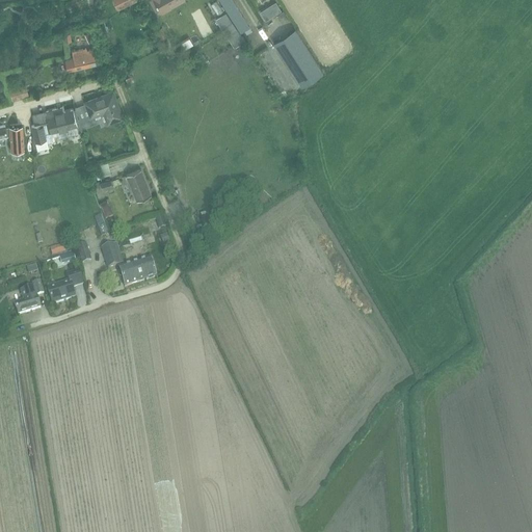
[(113,0),(118,9),(137,0),(136,0),(113,0)]
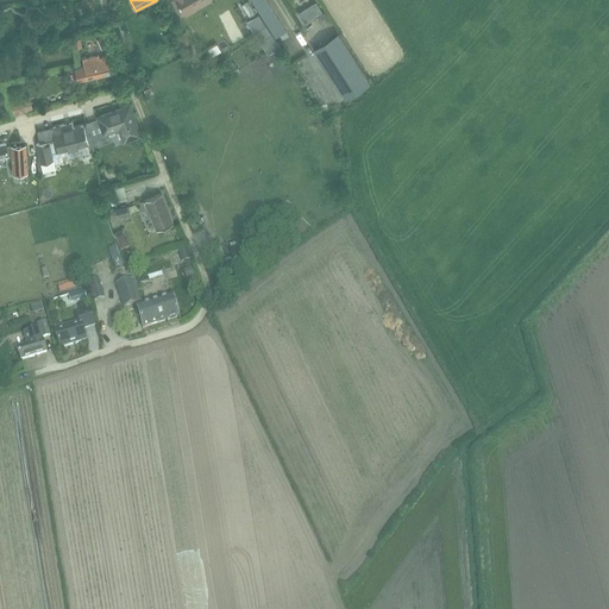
[(171,0),(179,14),(183,12),(186,16),(195,10),(193,6),(202,0),(171,0)]
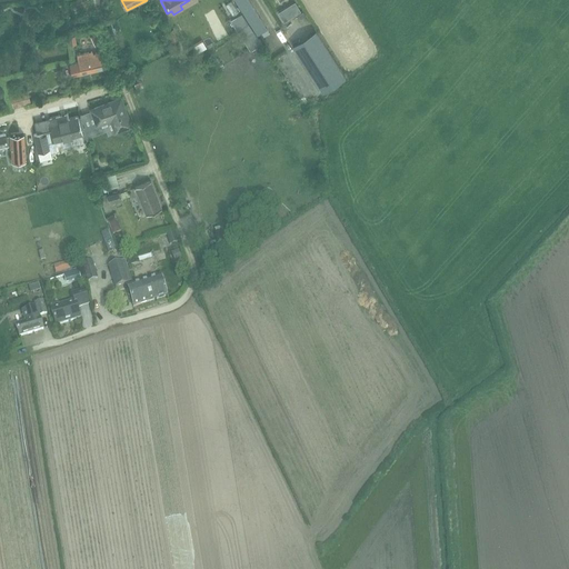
[(235,0),(257,36),(267,30),(248,0),(235,0)]
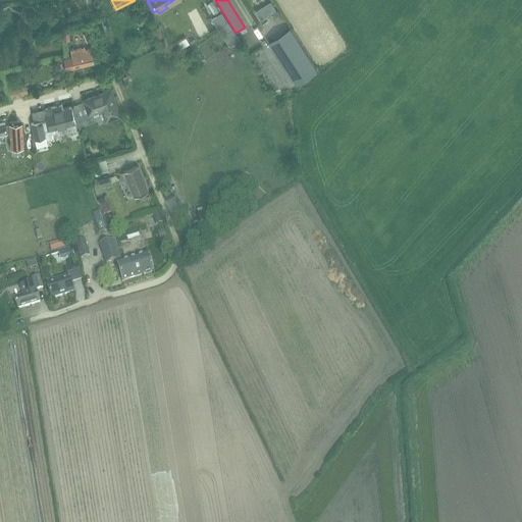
[(222,12),(212,18),(224,37),(233,32),(222,12)]
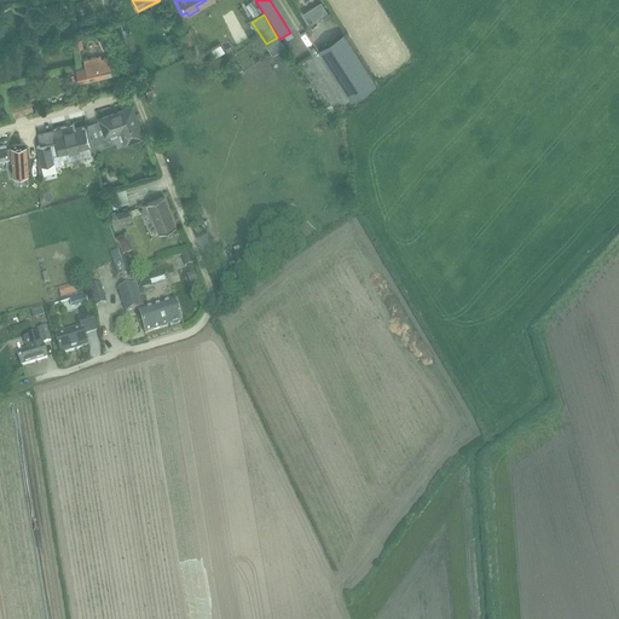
[(318,51),(351,102),(376,86),(343,35),(318,51)]
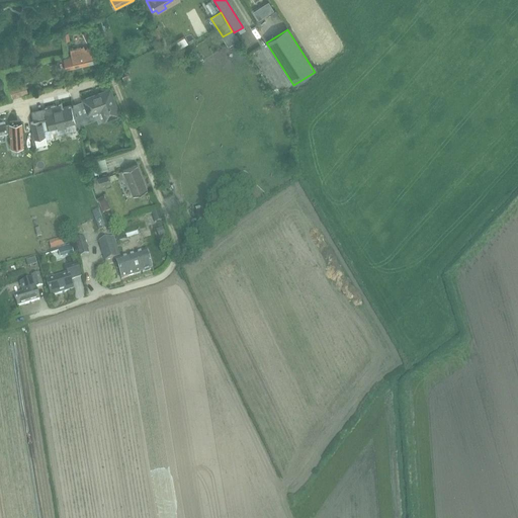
[(84,50),(84,48),(70,51),(72,58),(64,60),(67,70),(96,63),(92,48),(84,50)]
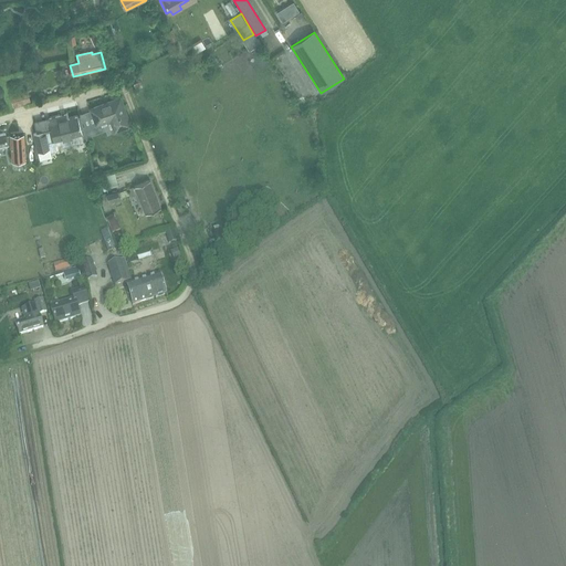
[(25,104),(22,93),(11,96),(14,107),(25,104)]
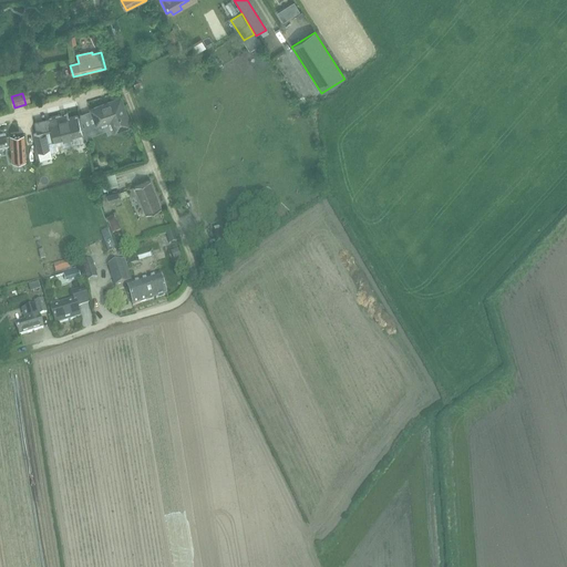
[(91,110),(94,120),(96,126),(111,121),(115,132),(131,126),(121,99),(91,110)]
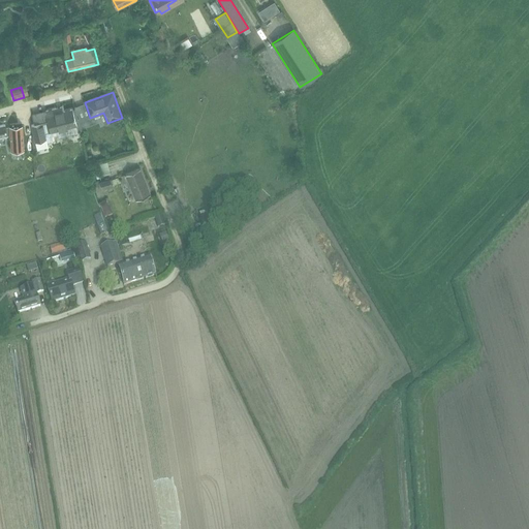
[(57,109),(45,112),(49,122),(49,124),(47,125),(49,132),(52,131),(53,134),(58,133),(59,137),(78,132),(75,125),(76,125),(72,109),(64,112),(63,106),(57,109)]
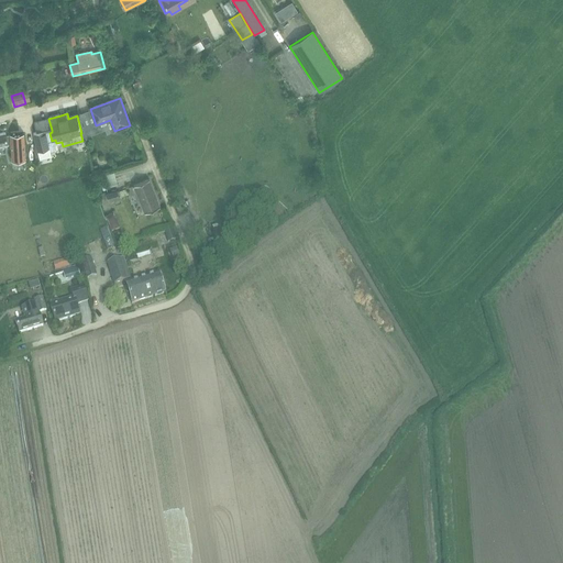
[(37,133),(34,134),(36,146),(40,158),(40,159),(52,156),(50,151),(57,148),(56,143),(55,140),(52,141),(50,133),(52,132),(52,130),(37,133)]
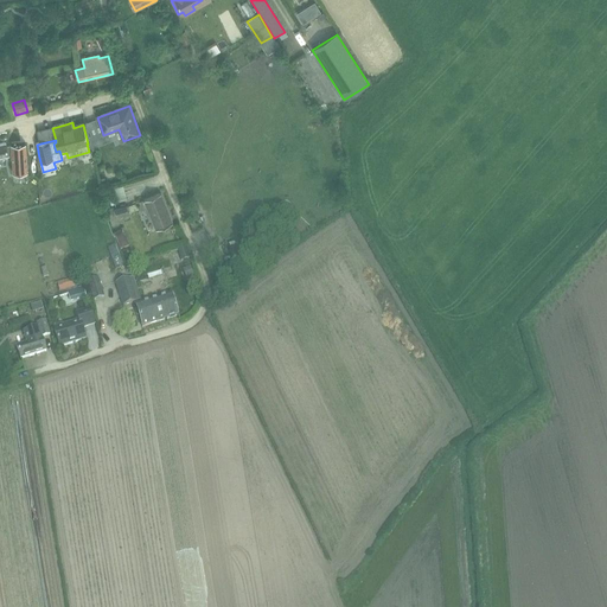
[(0,158),(8,155),(12,154),(13,173),(27,172),(25,144),(11,145),(12,146),(6,147),(6,144),(0,144),(0,158)]
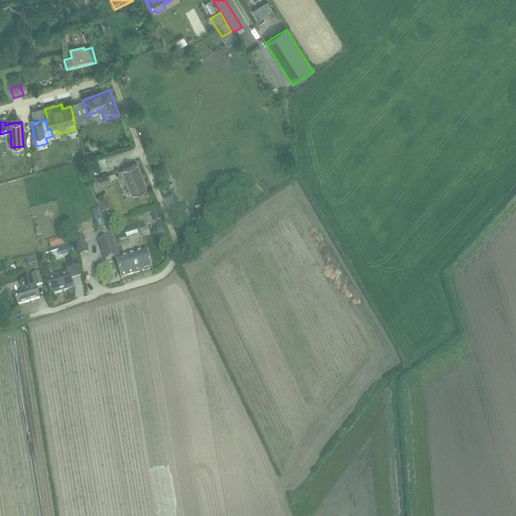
[(137,164),(135,165),(123,170),(133,196),(147,189),(137,164)]
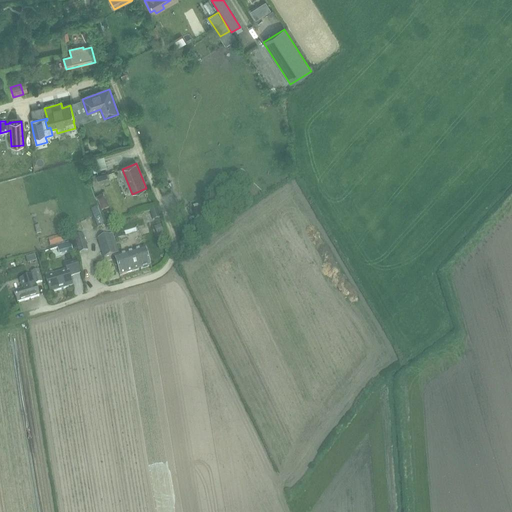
[(98,177),(100,184),(110,181),(108,174),(98,177)]
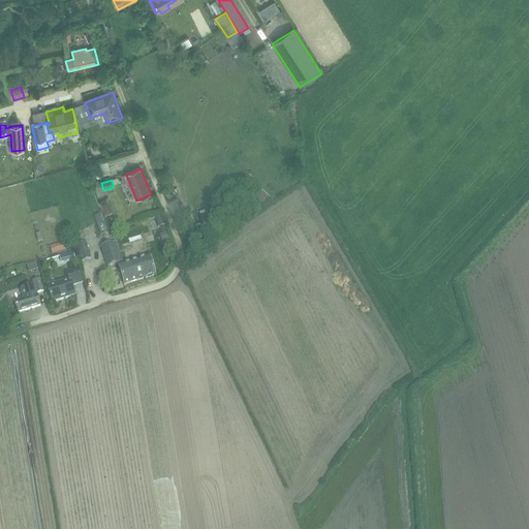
[(87,239),(92,254),(99,252),(94,237),(87,239)]
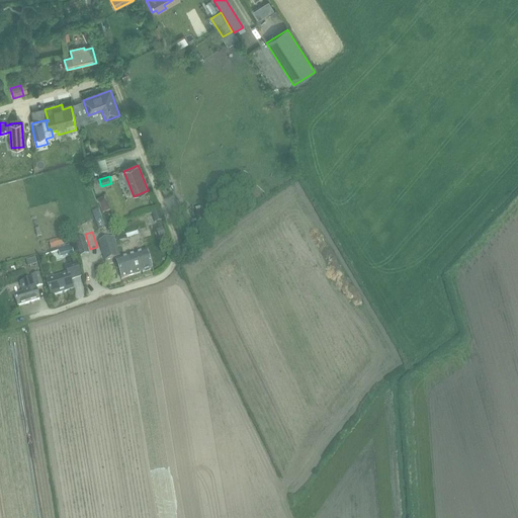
[(49,242),(51,249),(63,245),(62,239),(49,242)]
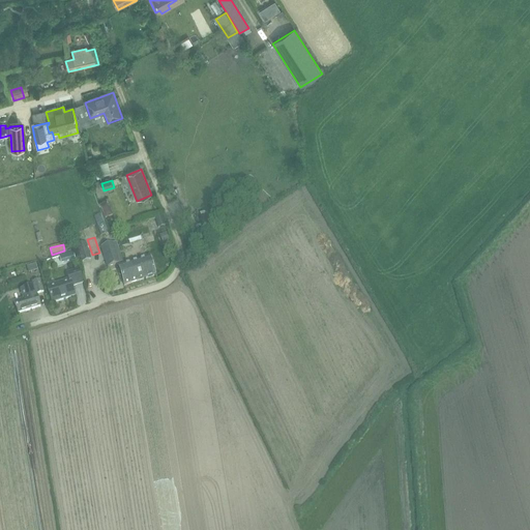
[(101,247),(108,267),(119,264),(113,244),(101,247)]
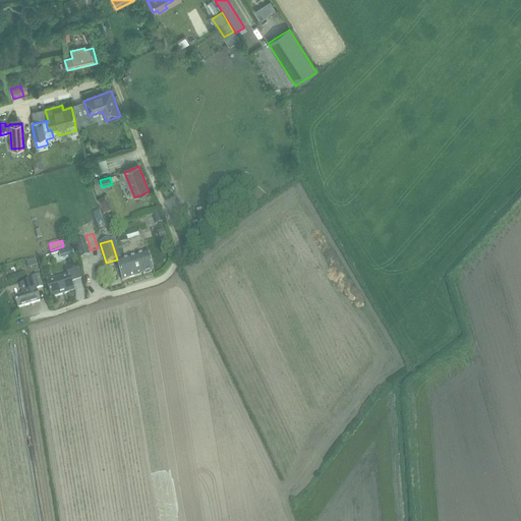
[(76,245),(76,246),(80,257),(90,255),(85,242),(76,245)]
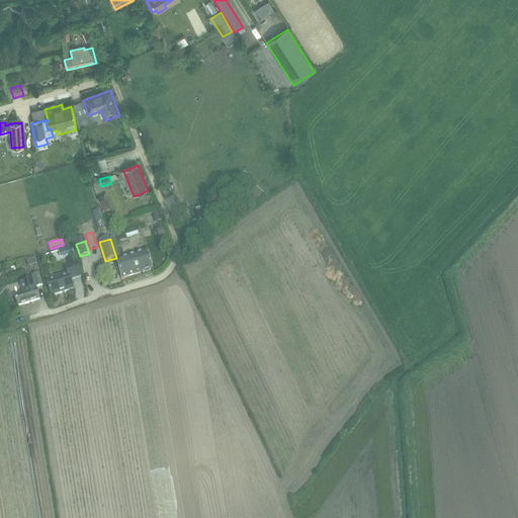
[(115,269),(117,269),(121,279),(152,269),(146,252),(115,261),(116,263),(114,265),(115,269)]
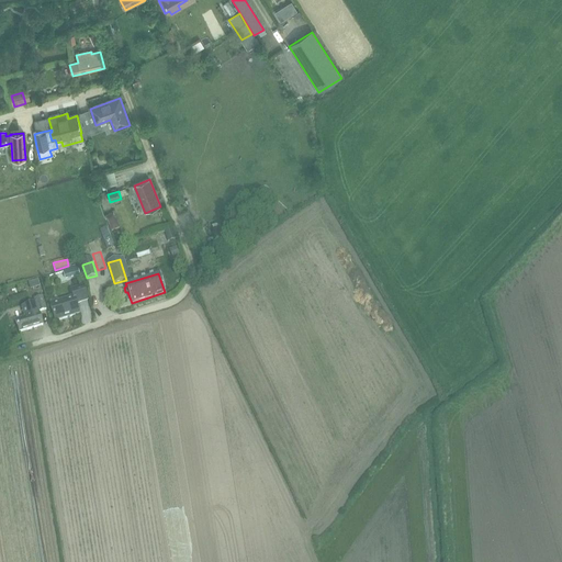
[(71,290),(74,298),(51,305),(55,322),(79,314),(76,304),(88,300),(85,287),(71,290)]
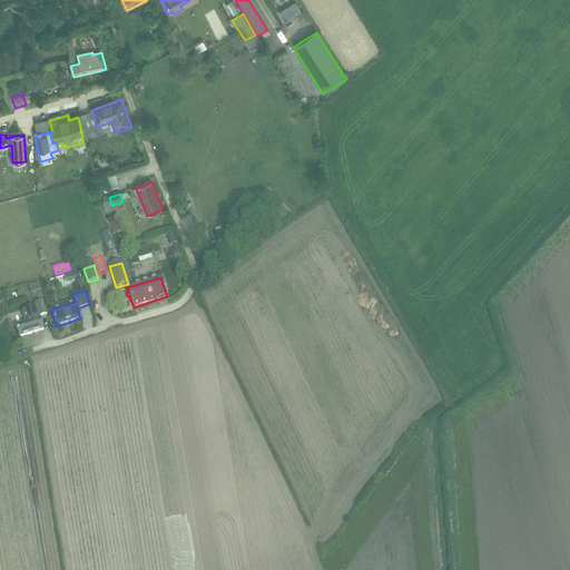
[(35,304),(36,308),(22,313),(26,323),(16,326),(19,337),(43,331),(39,316),(47,314),(43,302),(35,304)]
